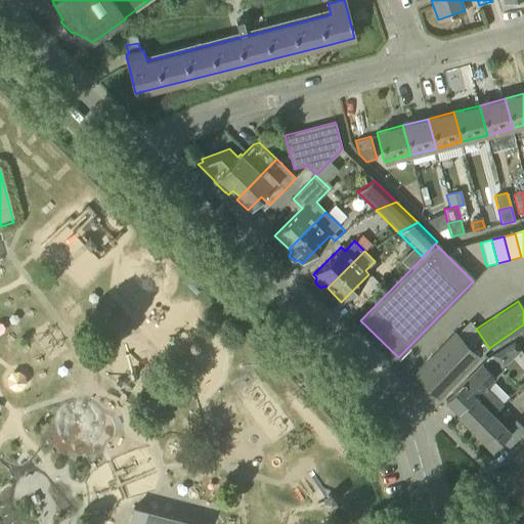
[(489,348),(480,335),(470,347),(455,333),(415,374),(439,398),(489,348)]
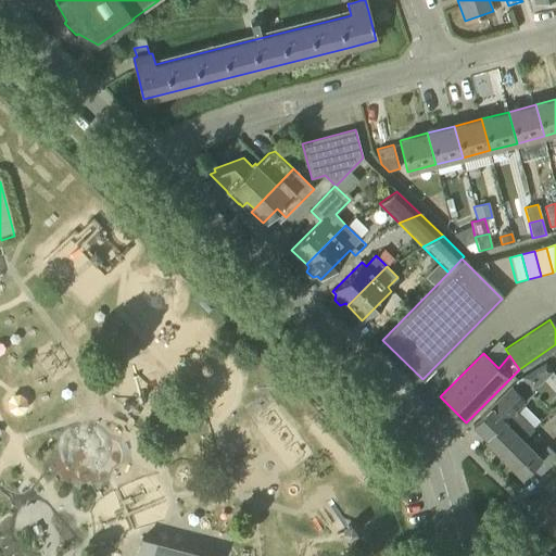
[(522,378),(532,390),(553,371),(545,363),(522,378)]
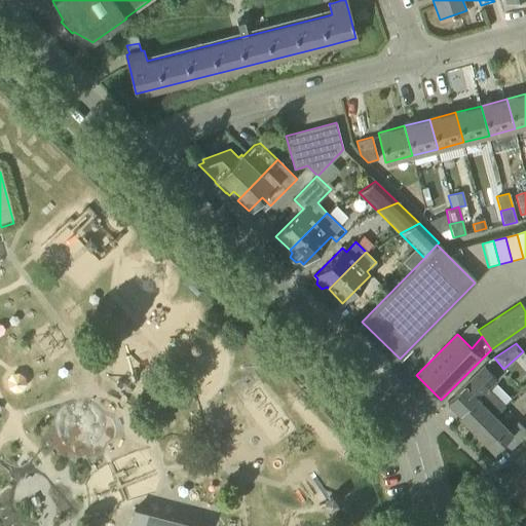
[(483,367),(454,397),(447,404),(460,416),(458,418),(476,435),(493,416),(494,417),(504,407),(488,389),(496,380),(483,367)]
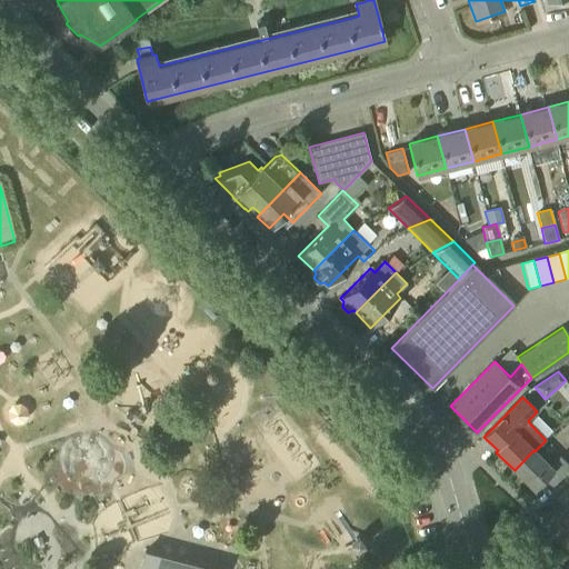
[(545,428),(563,451),(568,446),(568,423),(561,415),(545,428)]
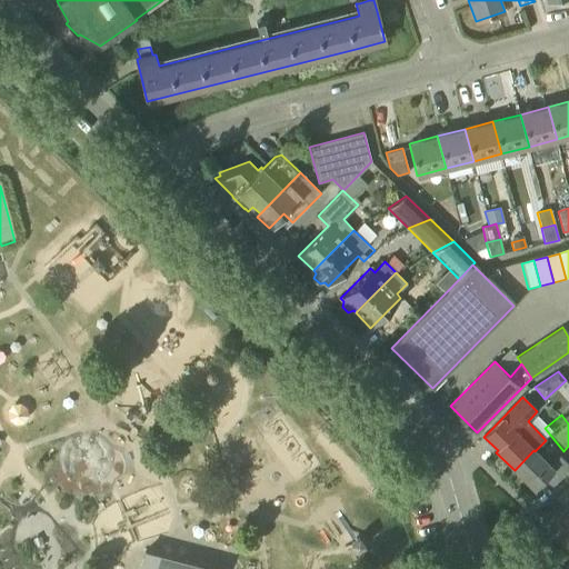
[(550,466),(535,451),(533,450),(515,470),(532,488),(543,477),(552,486),(568,468),(568,465),(559,456),(550,466)]
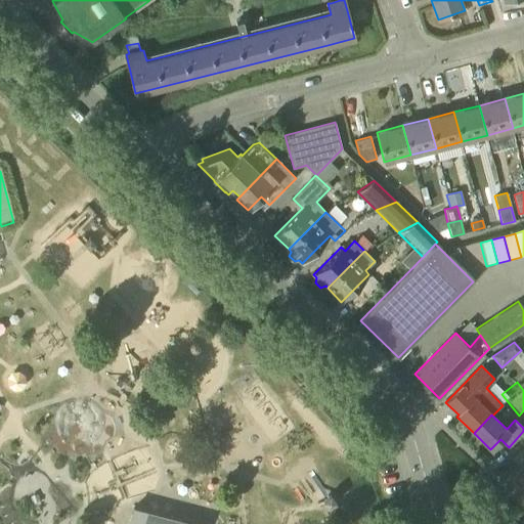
[(520,470),(523,465),(523,447),(511,460),(520,470)]
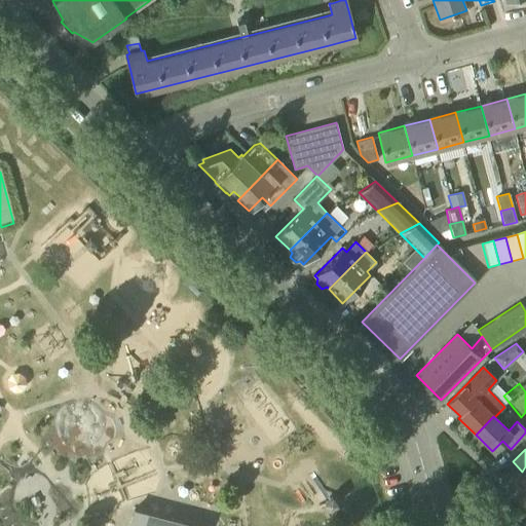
[(50,484),(25,487),(28,509),(53,505),(50,484)]
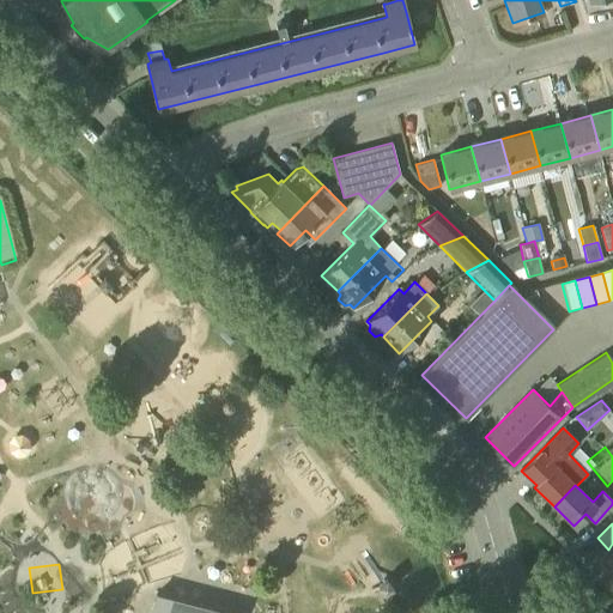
[(228,612),(182,601),(156,594),(150,612),(228,612)]
